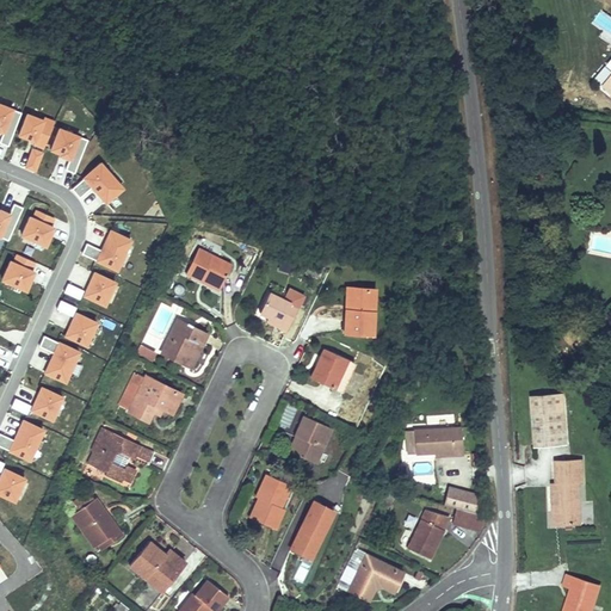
[(593,20),(610,32),(610,17),(602,10),(593,20)]
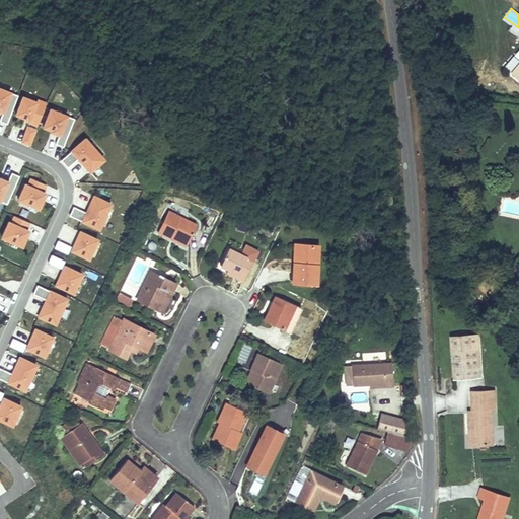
[(0,119),(0,121),(7,124),(17,95),(0,88),(0,110),(3,112),(0,119)]
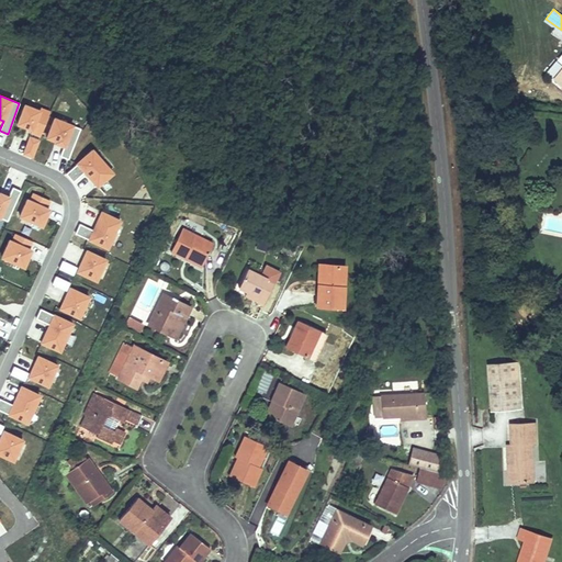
[(24,104),(18,123),(32,128),(31,132),(41,135),(49,112),(40,108),(38,110),(24,104)]
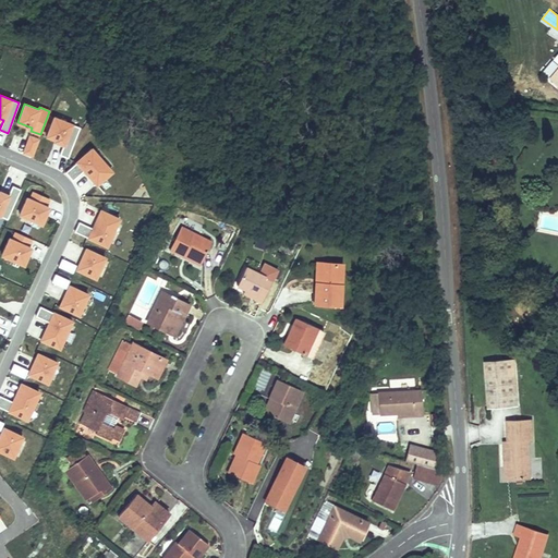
[(63,145),(60,155),(68,158),(80,128),(53,118),(47,136),(56,140),(55,142),(63,145)]
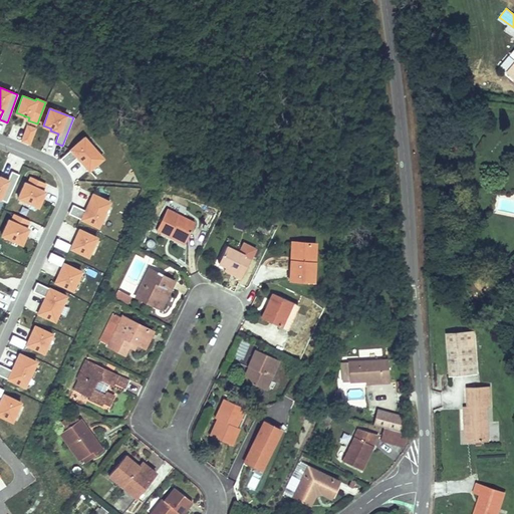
[(27,125),(22,141),(29,144),(35,129),(27,125)]
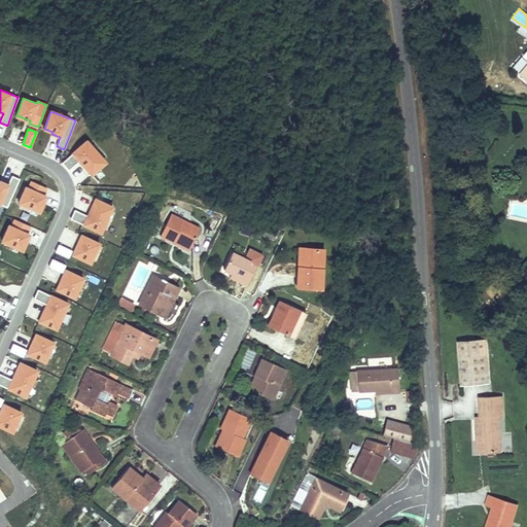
[(106,163),(86,141),(62,163),(68,171),(79,162),(92,175),(106,163)]
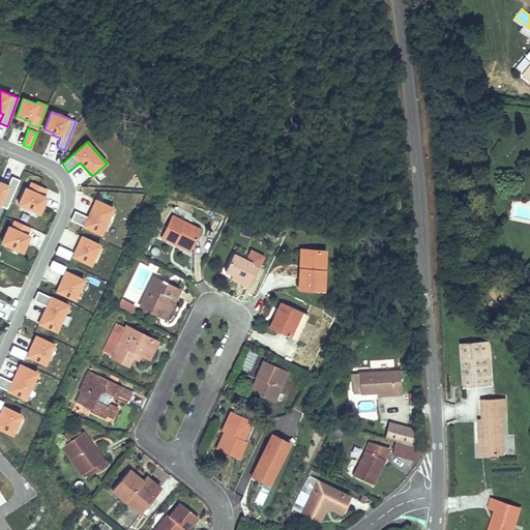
[(0,205),(4,207),(7,208),(20,180),(12,176),(7,186),(0,182),(0,205)]
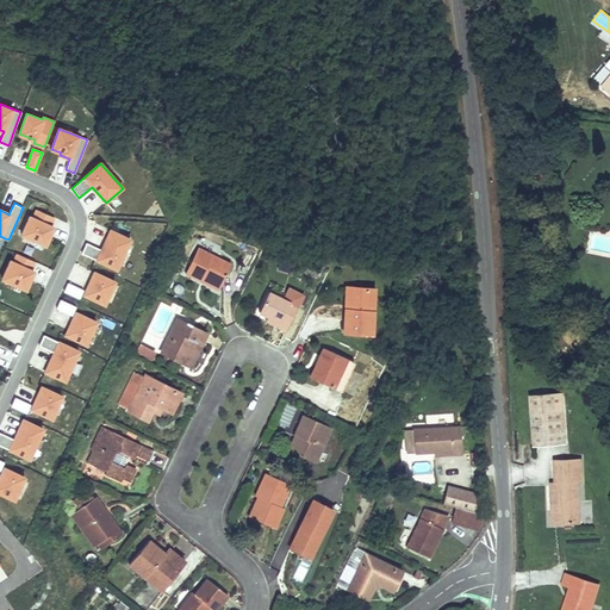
[(54,218),(37,210),(33,218),(30,217),(22,235),(45,246),(54,228),(50,225),(54,218)]
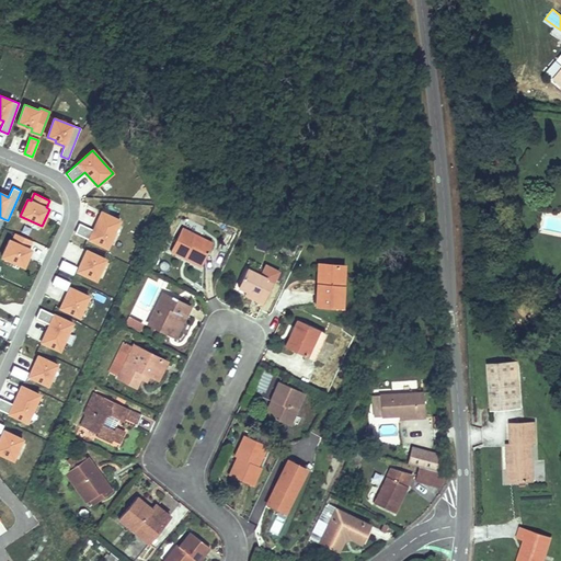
[(107,248),(119,220),(102,212),(93,230),(80,224),(75,233),(107,248)]
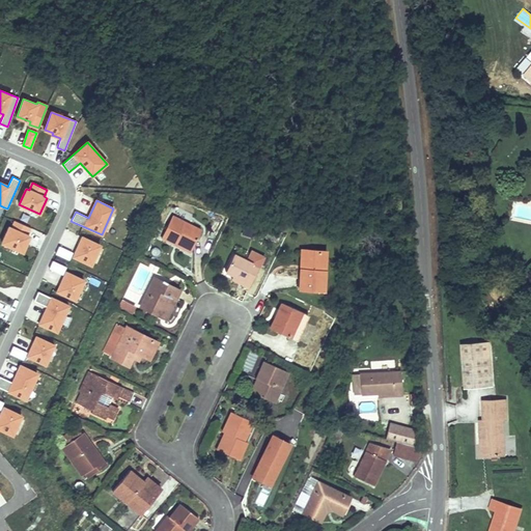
[(194,229),(165,217),(158,235),(184,248),(194,229)]
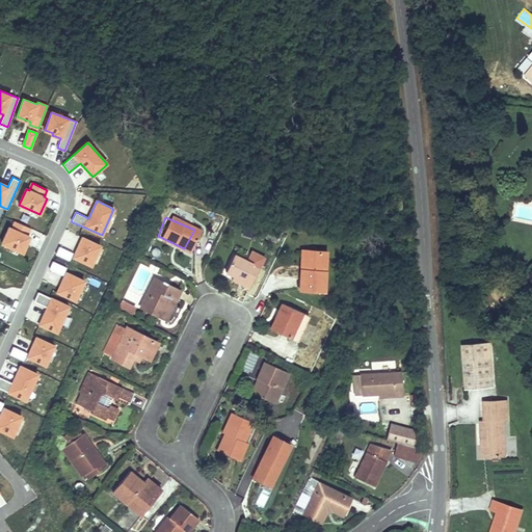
[(9,228),(2,243),(23,253),(30,237),(27,235),(30,228),(15,221),(11,229),(9,228)]
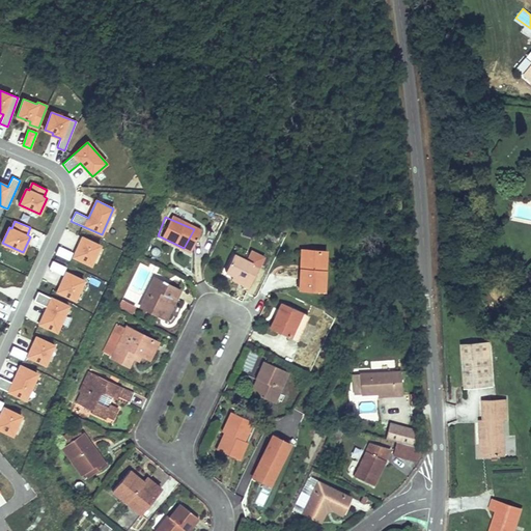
[(100,245),(82,236),(73,257),(91,264),(100,245)]
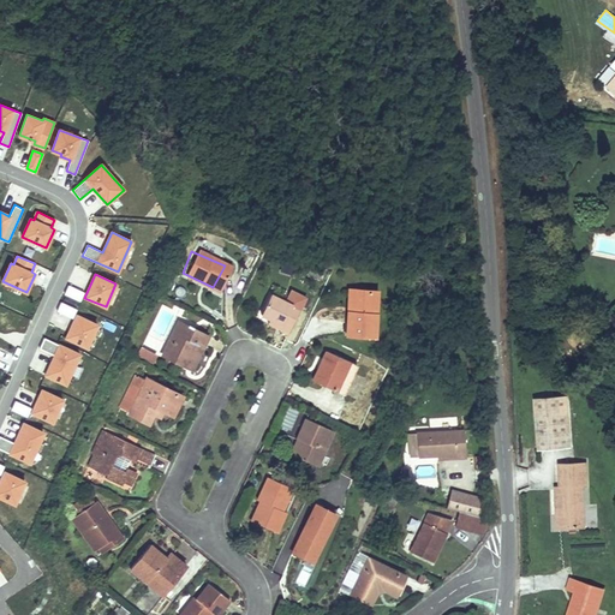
[(84,292),(69,285),(65,293),(79,300),(84,292)]
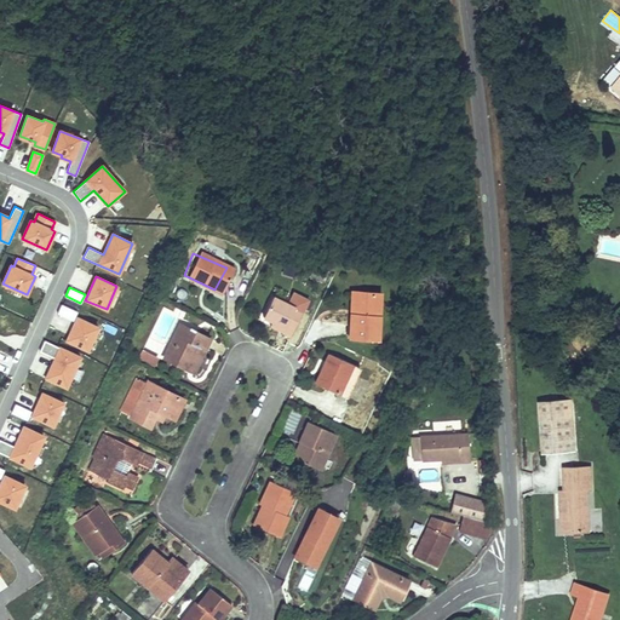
[(377,293),(349,293),(348,339),(375,339),(377,293)]
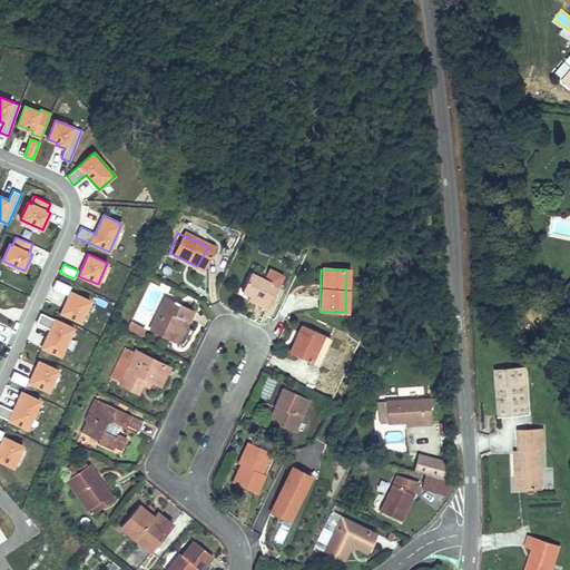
[(277,286),(248,273),(238,292),(257,301),(255,305),(265,310),(277,286)]
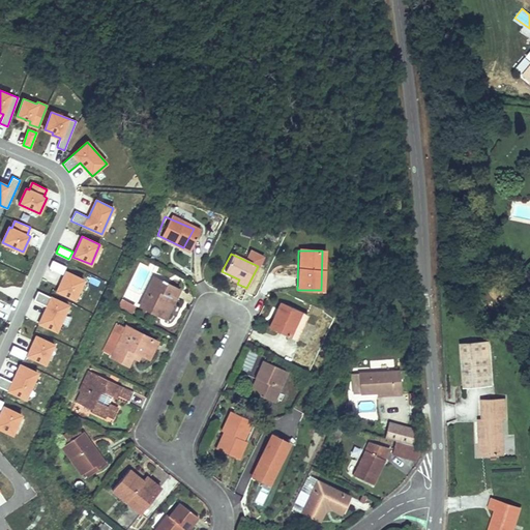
[(66,267),(53,260),(49,268),(62,274),(66,267)]
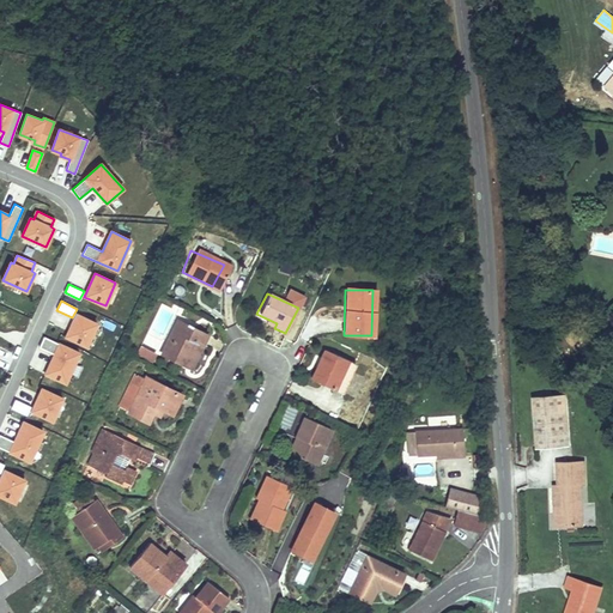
[(74,317),(66,337),(86,346),(95,327),(74,317)]
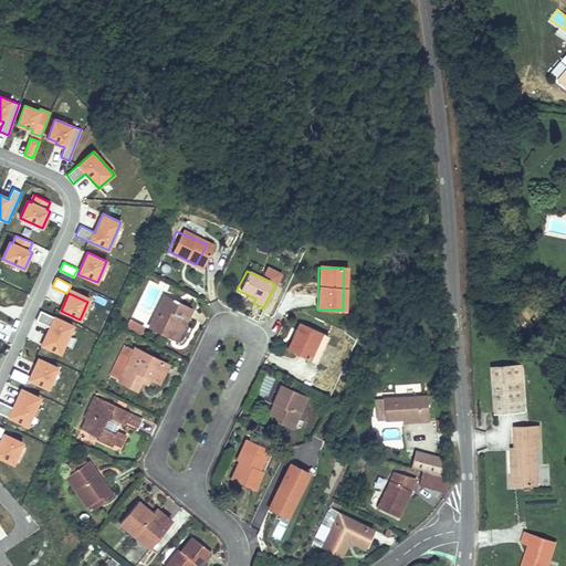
[(160,294),(145,326),(168,338),(185,305),(160,294)]
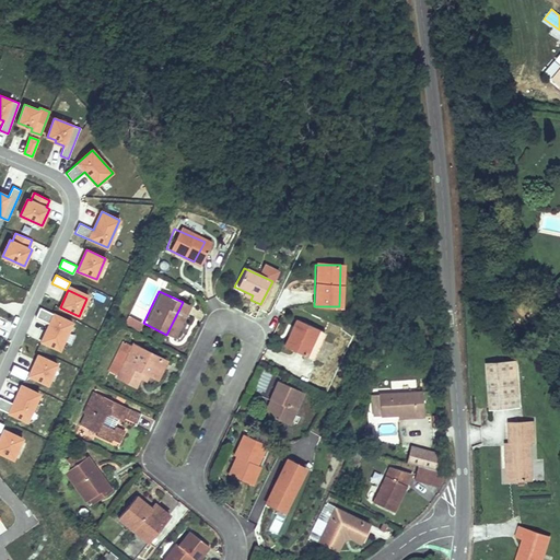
[(72,322),(41,307),(36,317),(49,324),(42,341),(59,350),(72,322)]
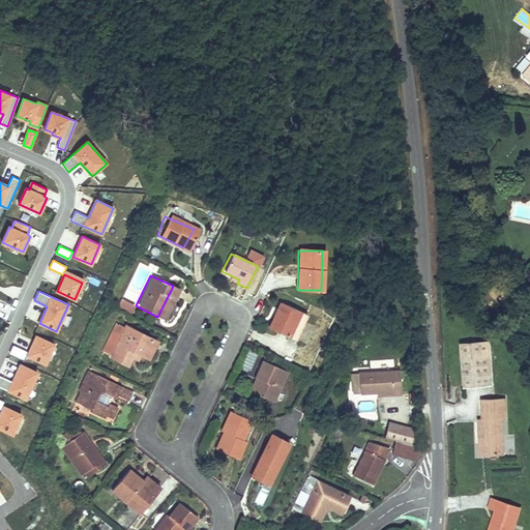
[(133,312),(136,304),(122,300),(120,307),(133,312)]
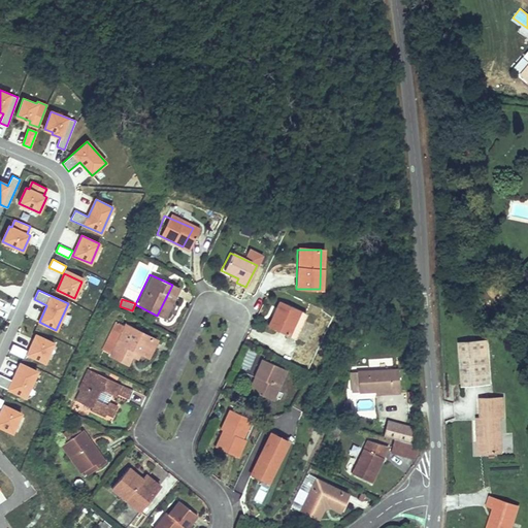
[(276,304),(265,328),(285,336),(296,314),(276,304)]
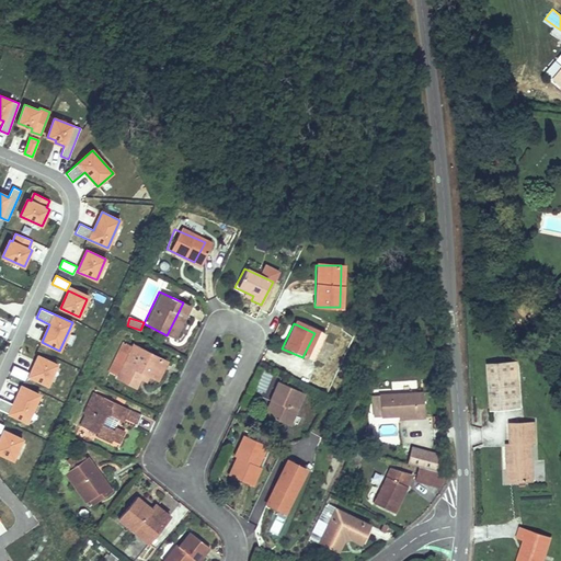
[(102,373),(111,377),(128,386),(136,373),(151,379),(158,362),(125,347),(132,333),(123,329),(102,373)]
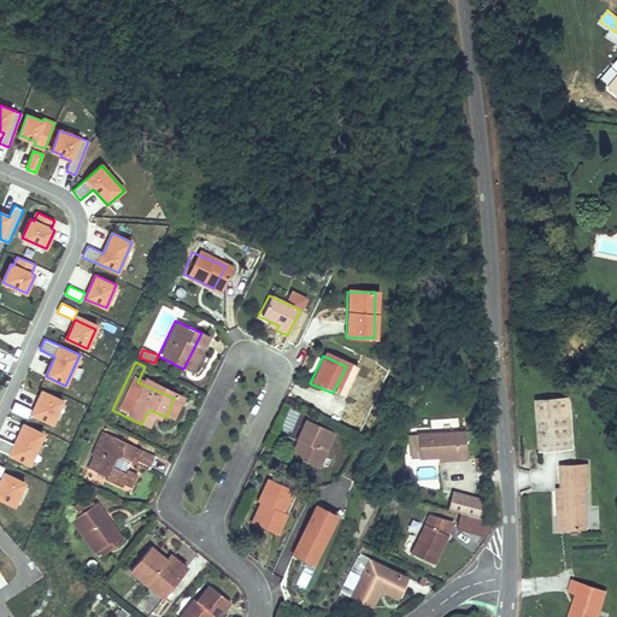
[(354,370),(346,366),(333,393),(341,397),(354,370)]
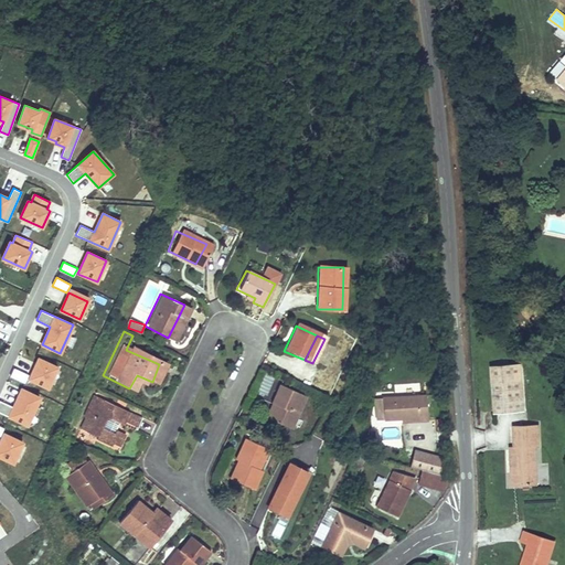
[(48,387),(57,366),(39,358),(29,379),(48,387)]
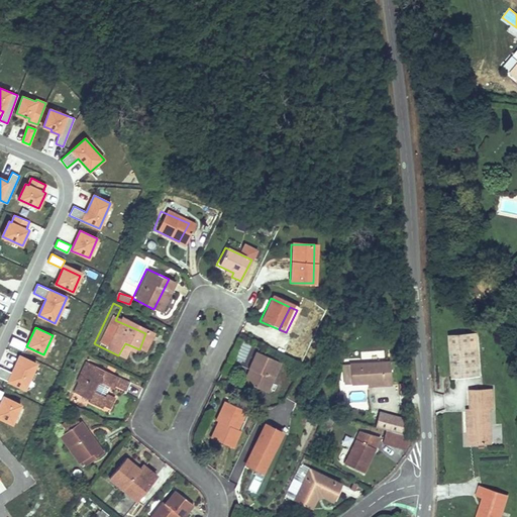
[(473,332),(446,334),(449,379),(477,376),(476,360),(473,332)]
